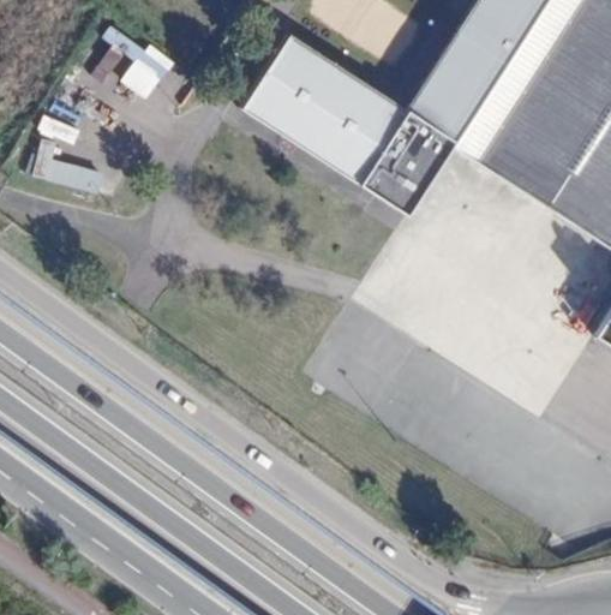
[(610,0),(481,0),(409,111),(360,184),(409,216),(454,150),(539,207),(610,254),(610,317),(597,339),(610,350),(610,0)]
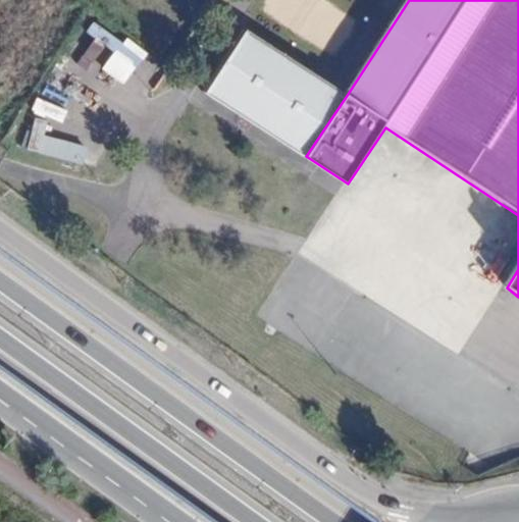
[(79,57),(125,84),(144,51),(97,25),(79,57)]
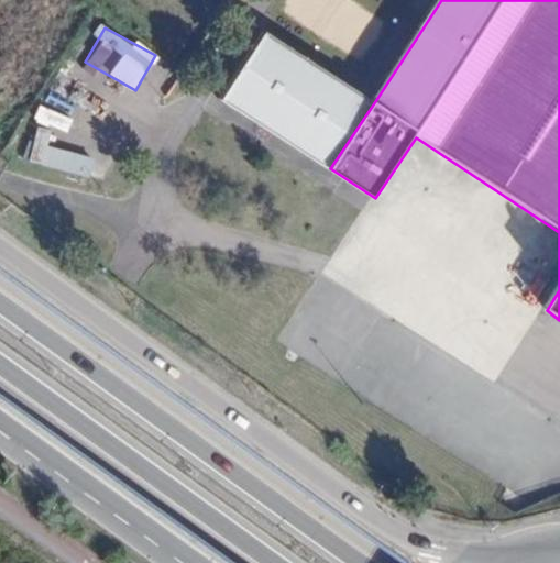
[(330,168),(375,101),(266,32),(220,99),(330,168)]
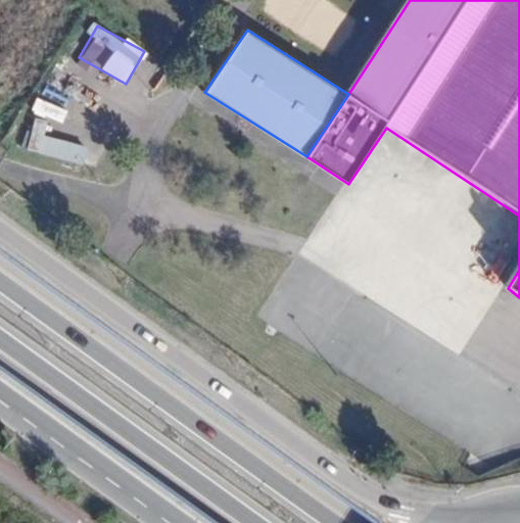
[(32,112),(64,123),(68,109),(36,99),(32,112)]
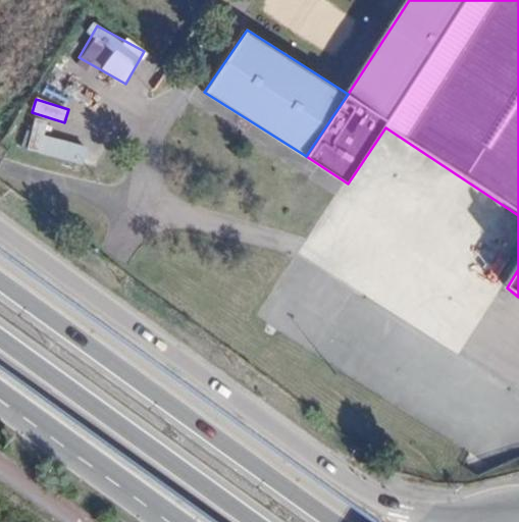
[(84,165),(90,148),(46,134),(49,122),(36,117),(27,147),(84,165)]
